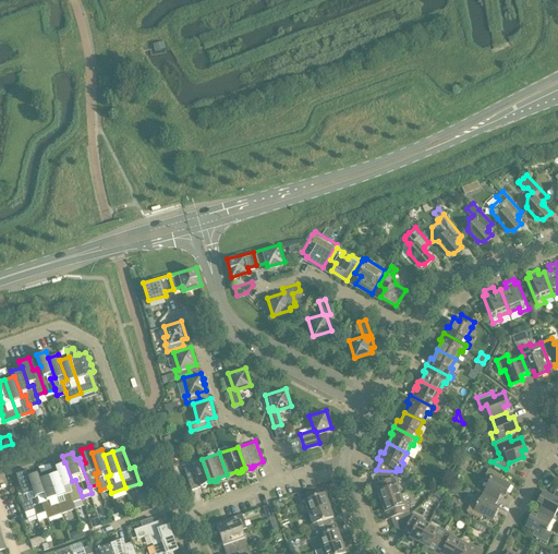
[(209,481),(202,459),(183,466),(191,488),(201,484),(202,484),(203,484),(204,484),(205,484),(206,483),(207,482),(209,481)]
